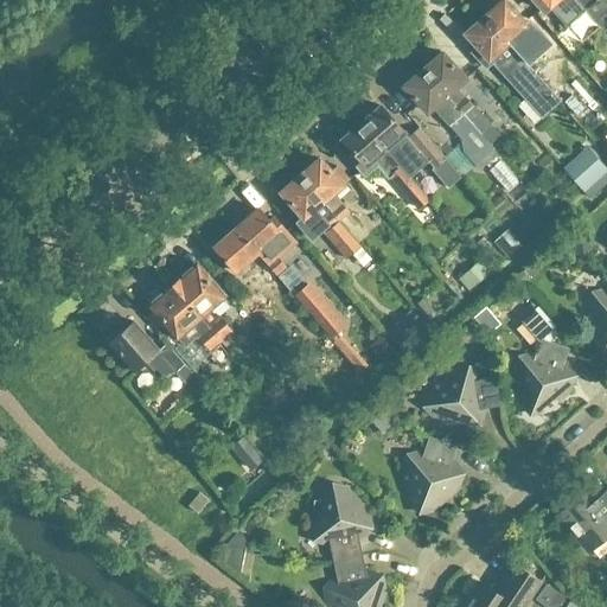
[(504,0),(502,0),(484,16),(509,44),(560,98),(570,89),(518,32),(526,25),(504,0)]
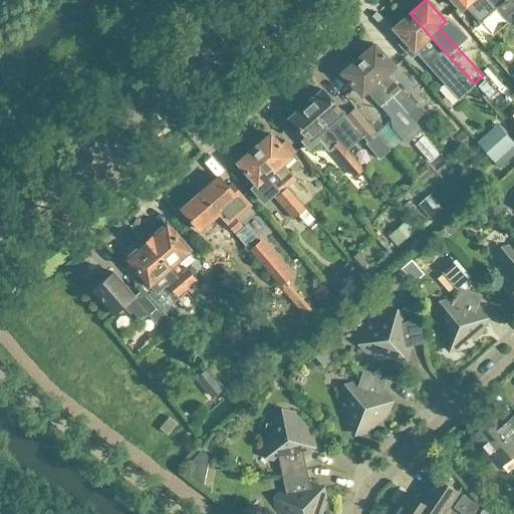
[(479,22),(496,7),(489,0),(451,0),(461,10),(466,6),(479,22)]
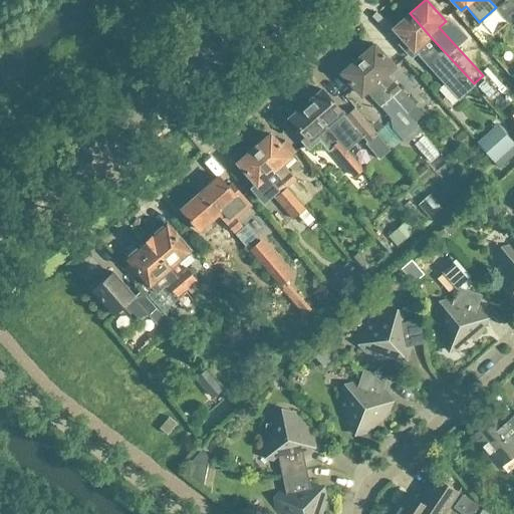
[(489,0),(496,7),(508,21),(513,27),(513,4),(510,0),(489,0)]
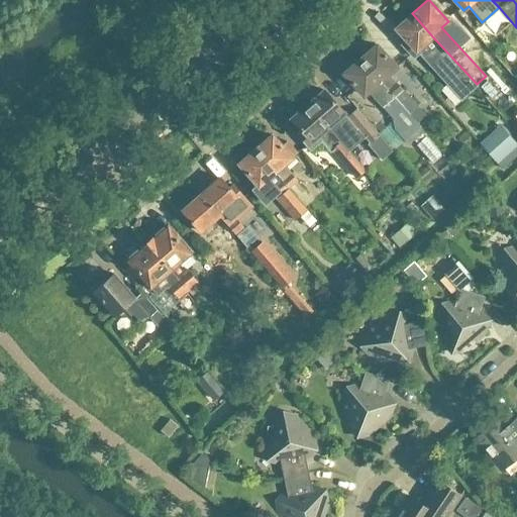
[(433,37),(412,13),(396,27),(407,39),(401,44),(413,58),(422,50),(430,61),(428,63),(447,85),(462,72),(460,69),(433,37)]
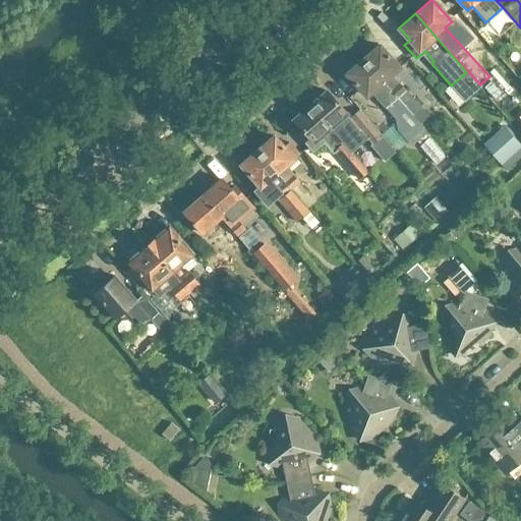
[(420,108),(391,74),(399,67),(380,45),(363,59),(412,115),(420,108)]
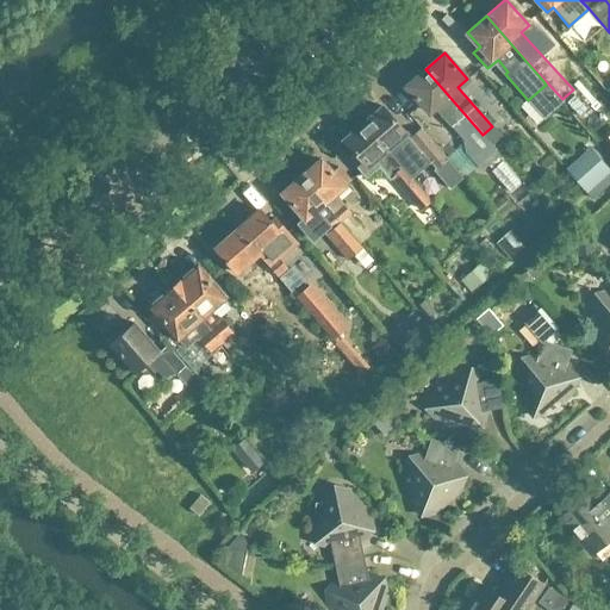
[(483,135),(425,69),(406,86),(429,112),(434,107),(462,139),(464,153),(475,167),(493,151),(480,136),(483,135)]
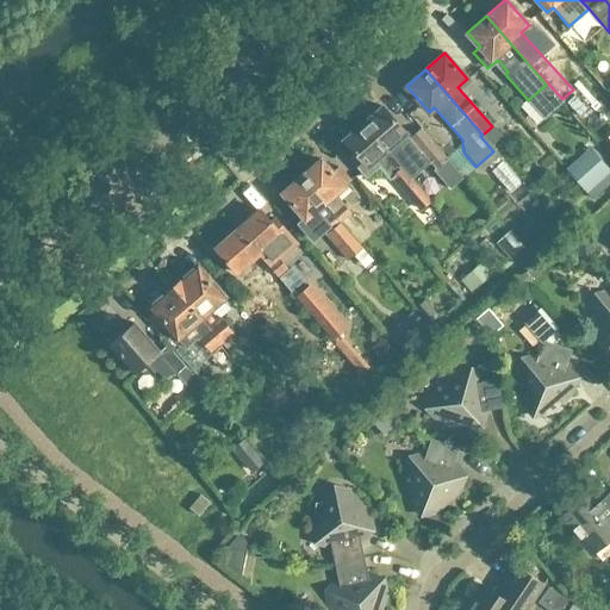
[(431,161),(411,138),(383,106),(363,123),(403,168),(411,178),(431,161)]
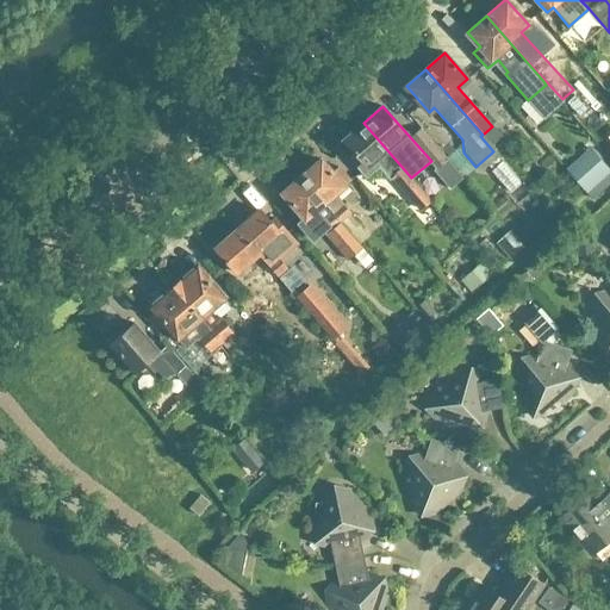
[(403,168),(363,123),(344,139),(358,154),(352,160),(366,178),(379,166),(388,176),(391,174),(421,209),(431,200),(411,178),(403,168)]
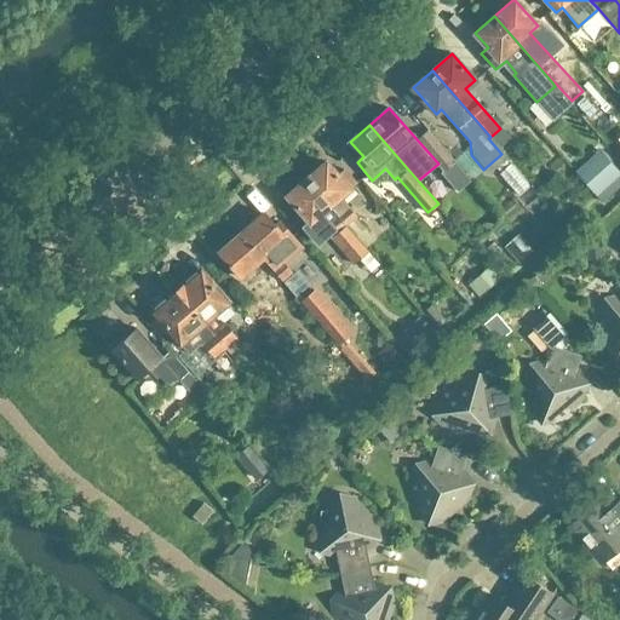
[(438,164),(445,171),(454,162),(429,132),(418,141),(438,164)]
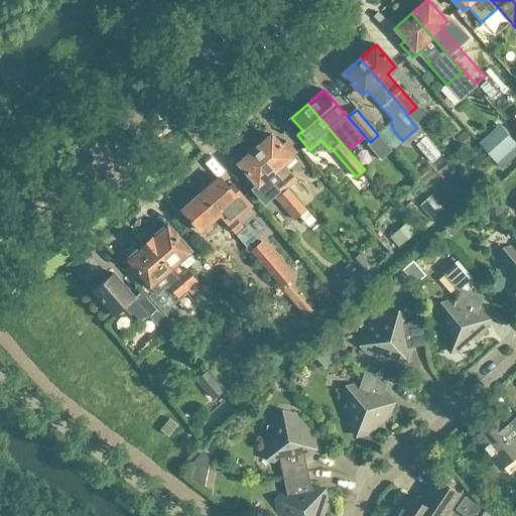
[(515,143),(499,124),(479,142),(495,161),(515,143)]
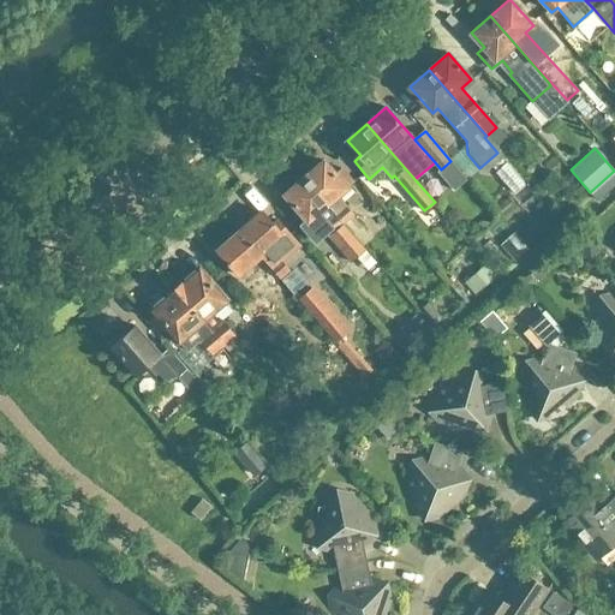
[(334,172),(324,160),(304,177),(344,222),(354,214),(338,195),(354,180),(342,165),(334,172)]
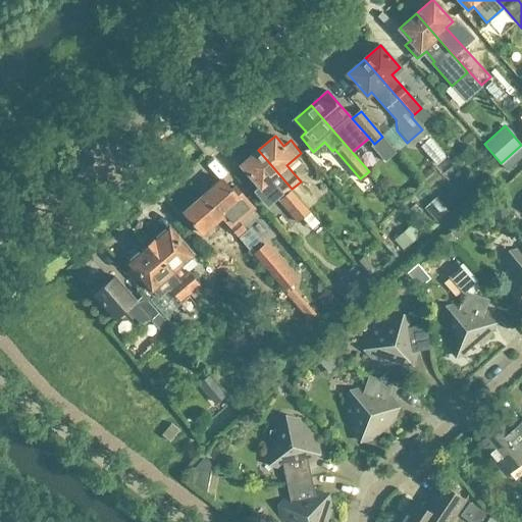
[(424,145),(415,157),(431,169),(421,183),(447,202),(462,183),(451,174),(456,167),(424,145)]
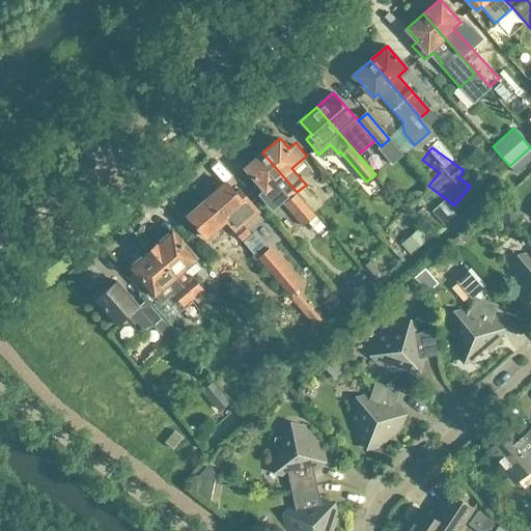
[(297,192),(262,152),(246,167),(264,190),(260,194),(272,207),(285,196),(288,200),(297,192)]
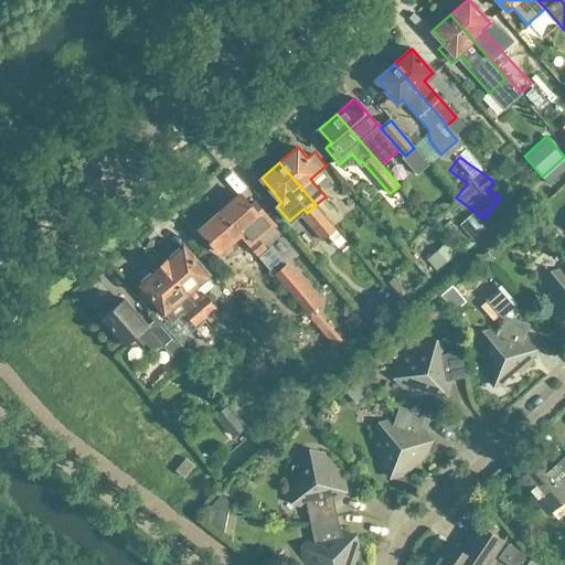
[(259,258),(268,251),(258,238),(275,224),(256,202),(252,205),(241,193),(220,212),(240,234),(249,247),(259,258)]
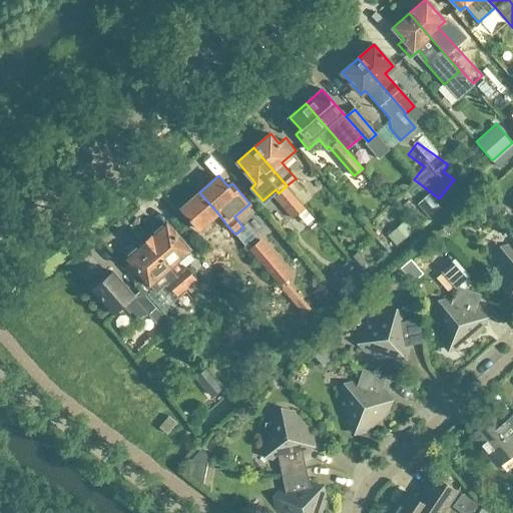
[(306,209),(287,187),(275,198),(293,219),(306,209)]
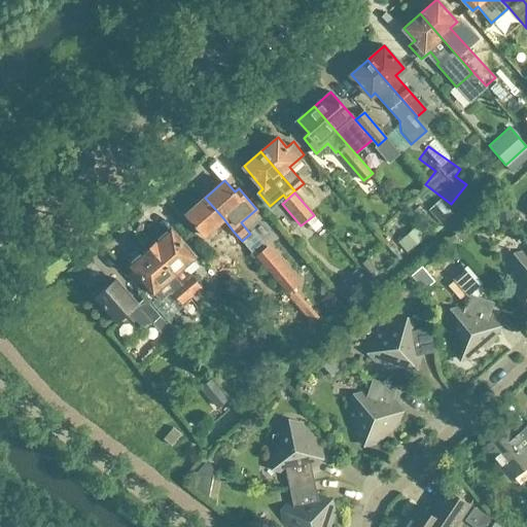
[(223,218),(205,198),(185,214),(204,236),(204,235),(210,242),(220,233),(215,225),(223,218)]
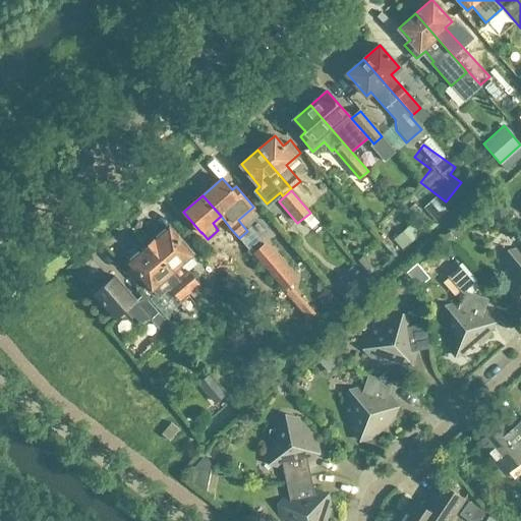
[(494,200),(485,207),(490,213),(499,207),(494,200)]
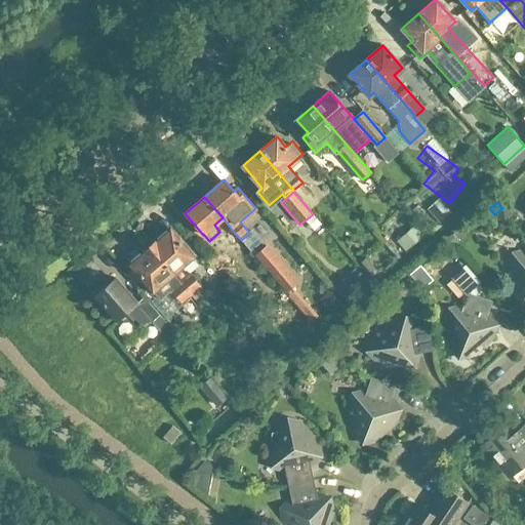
[(445,204),(433,214),(439,220),(450,210),(445,204)]
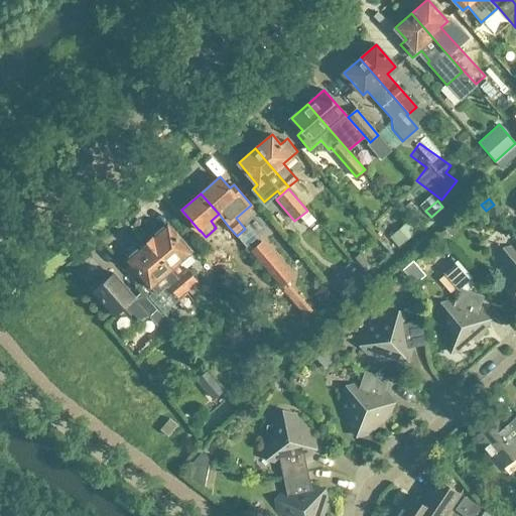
[(407,222),(390,237),(398,246),(415,231),(407,222)]
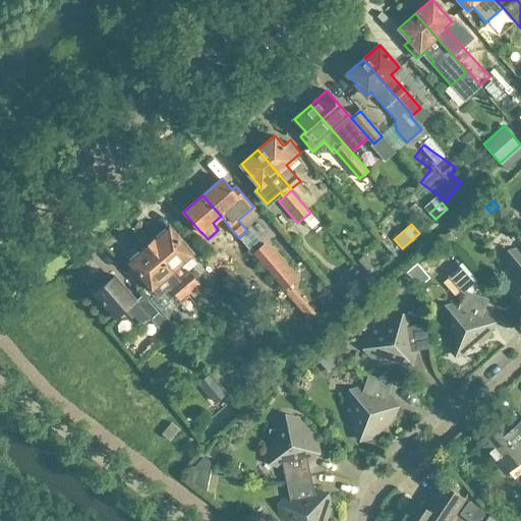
[(191,254),(168,228),(166,230),(164,228),(155,236),(157,238),(149,245),(172,272),(191,254)]
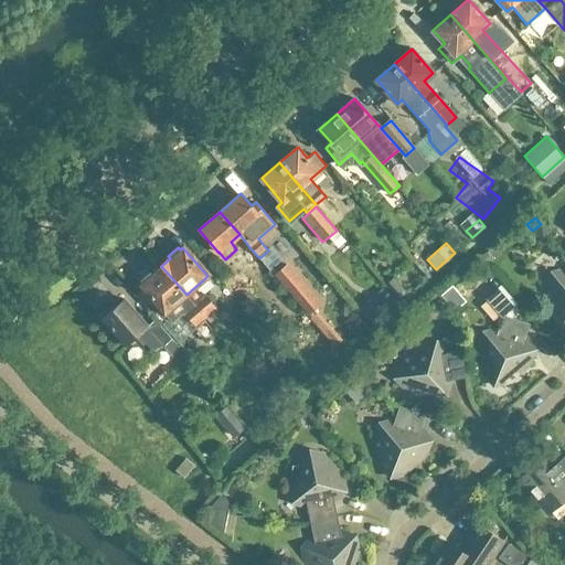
[(266,266),(259,258),(249,247),(241,255),(251,266),(252,265),(258,274),(266,266)]
